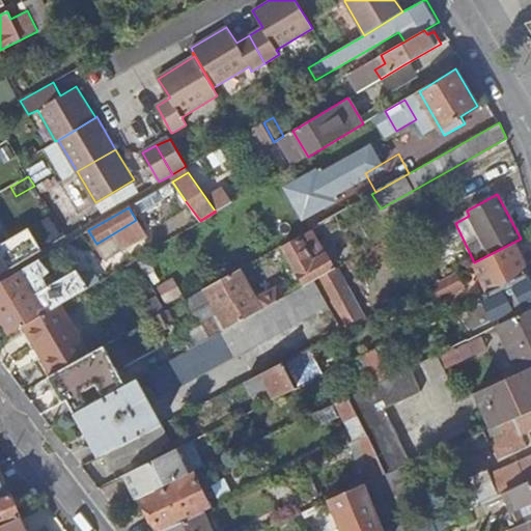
[(0,274),(42,249),(29,227),(0,244),(0,274)]
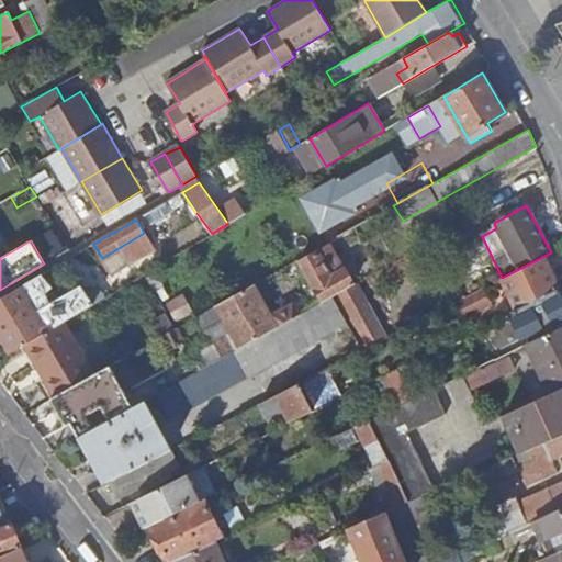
[(345,270),(330,244),(300,260),(322,301),(355,283),(347,269),(345,270)]
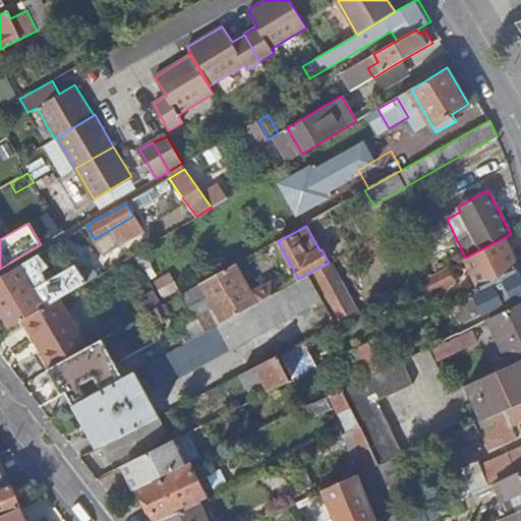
[(520,228),(511,234),(465,257),(479,286),(516,268),(518,267),(511,251),(520,245),(520,228)]
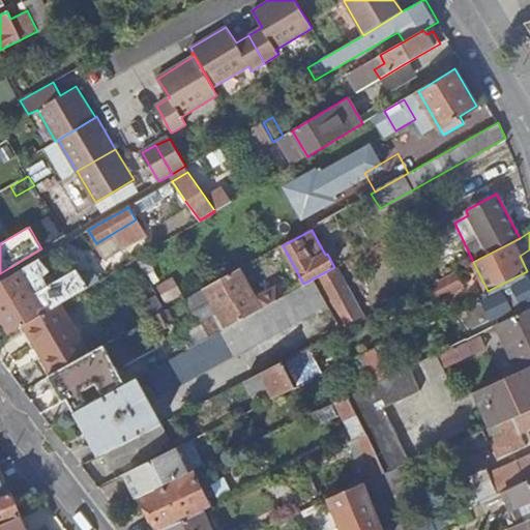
[(34,262),(0,282),(0,317),(9,333),(24,324),(59,303),(88,287),(77,269),(49,286),(34,262)]
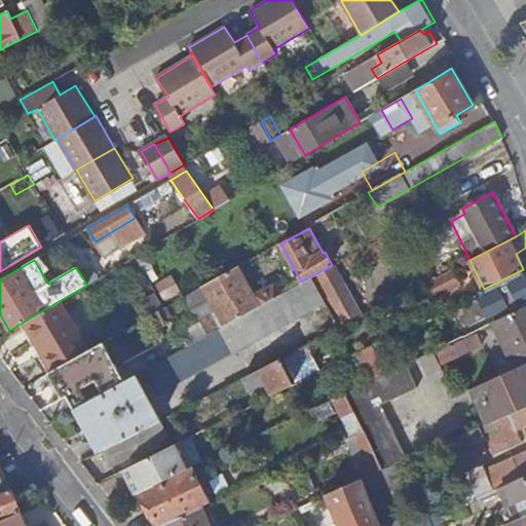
[(311,278),(325,301),(340,328),(364,314),(334,265),(311,278)]
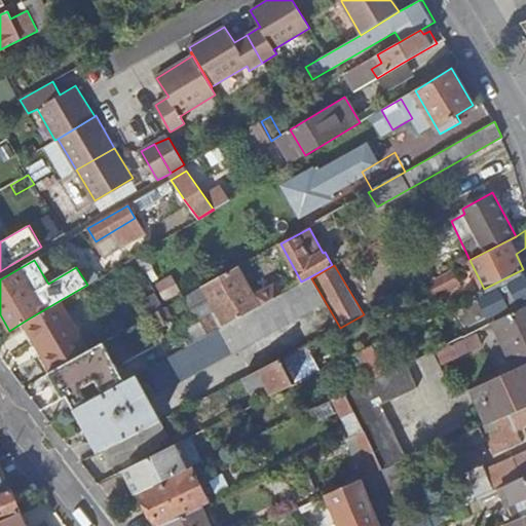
[(238,266),(202,286),(217,311),(201,320),(210,334),(260,305),(238,266)]
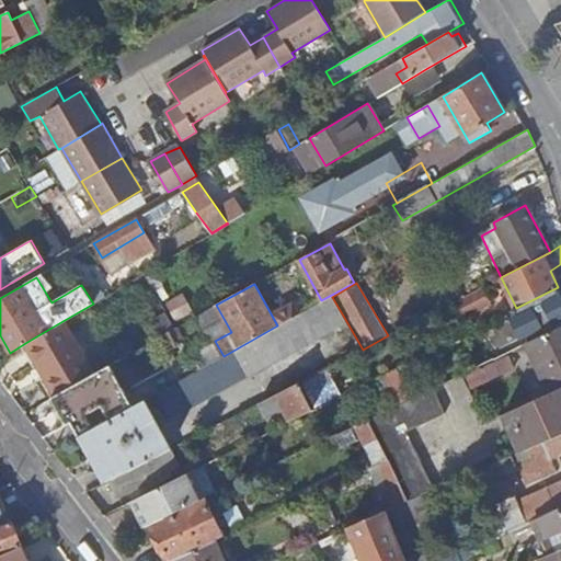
[(482,287),(454,302),(461,318),(491,302),(482,287)]
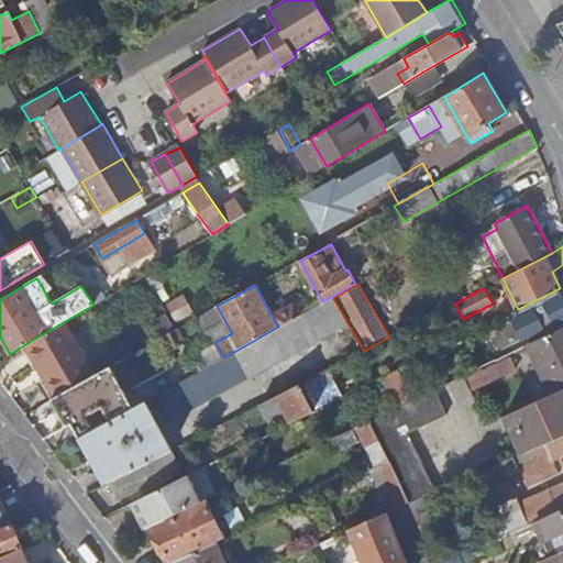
[(562,300),(558,289),(518,309),(516,310),(531,342),(562,327),(562,300)]
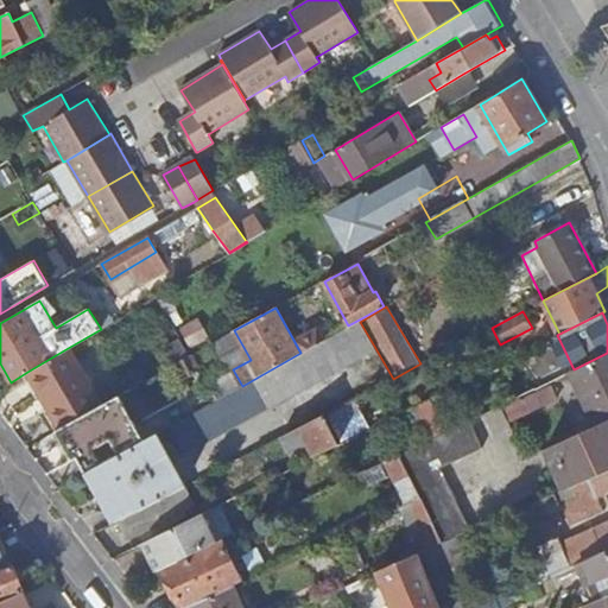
[(301,353),(242,386),(217,399),(169,425),(184,453),(375,348),(360,322),(347,329),(301,353)]
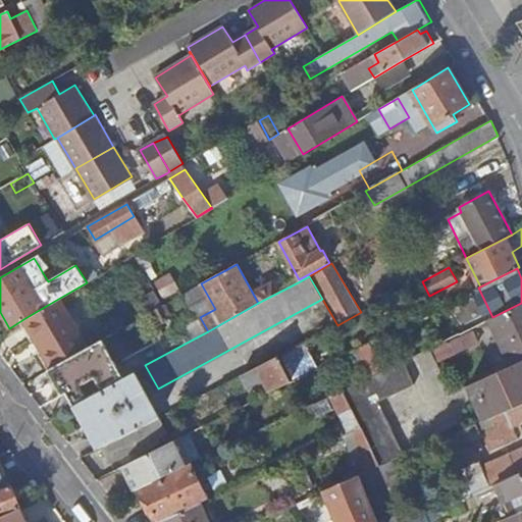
[(141,300),(149,313),(163,305),(155,291),(141,300)]
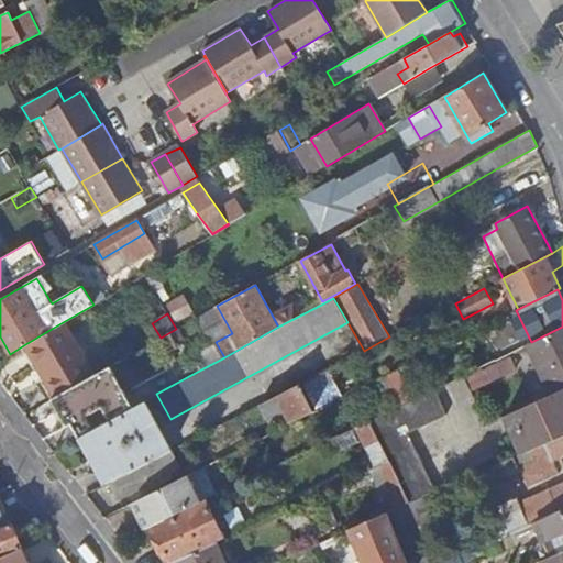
[(63,322),(25,344),(39,368),(43,366),(58,395),(95,375),(63,322)]
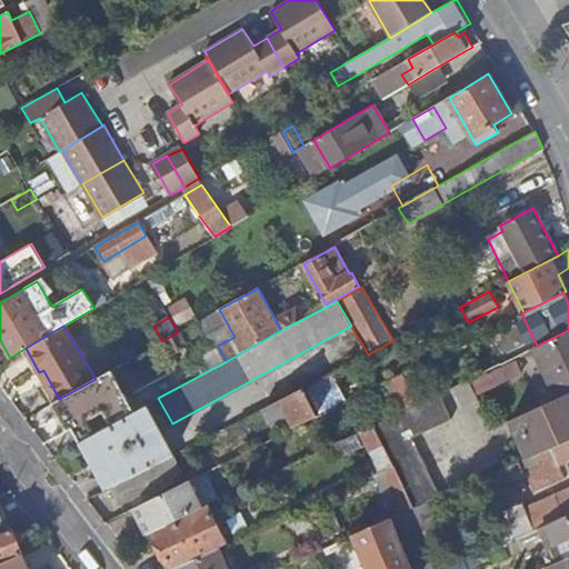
[(568,330),(537,346),(535,347),(543,367),(537,369),(542,380),(549,377),(559,397),(568,392),(568,330)]
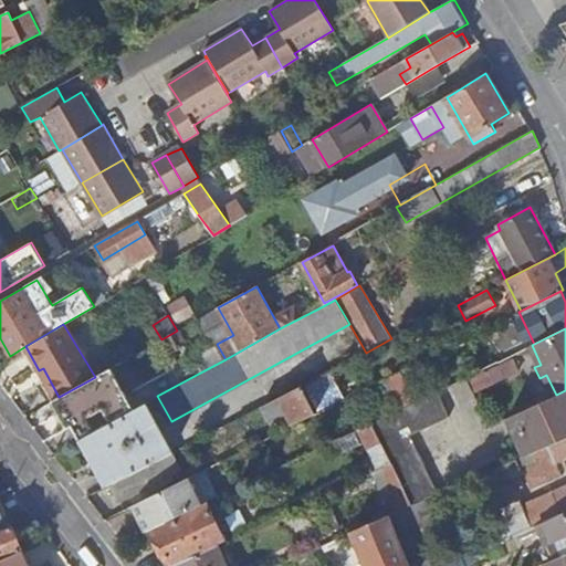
[(226,359),(217,344),(195,356),(202,371),(226,359)]
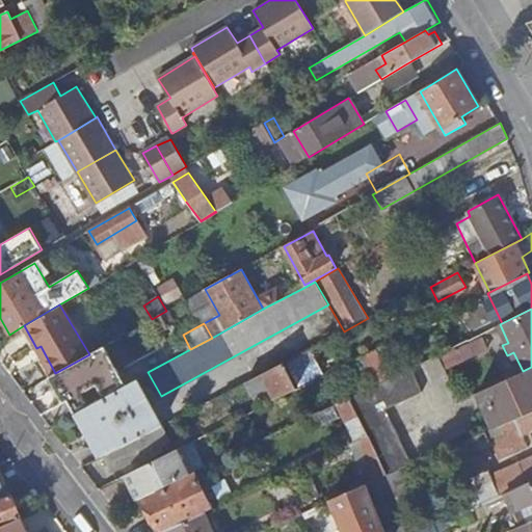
[(482,337),(439,357),(444,368),(488,347),(482,337)]
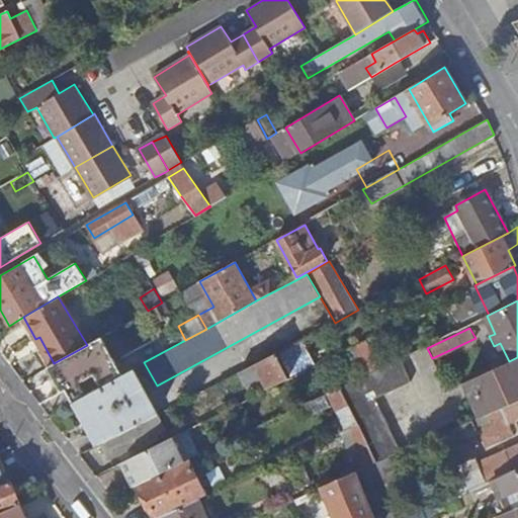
[(73,402),(122,373),(102,337),(87,345),(54,363),(48,366),(63,393),(67,390),(73,402)]
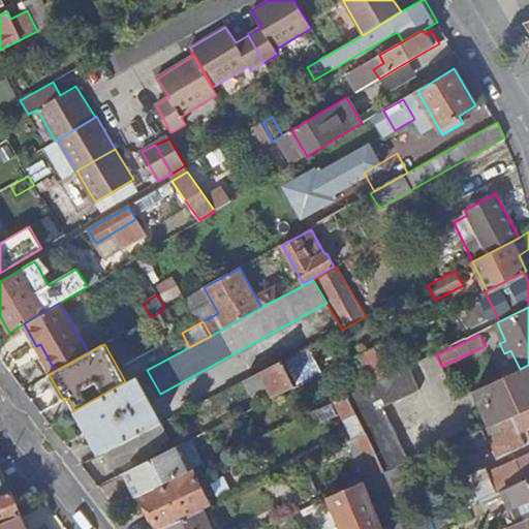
[(313,345),(288,355),(299,381),(323,370),(313,345)]
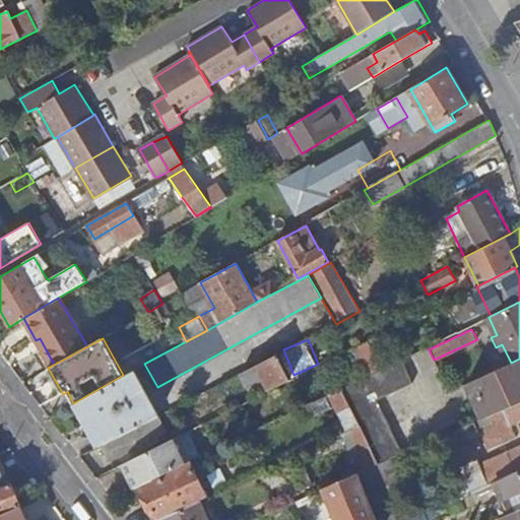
[(290,380),(277,354),(256,365),(270,391),(270,390),(290,380)]
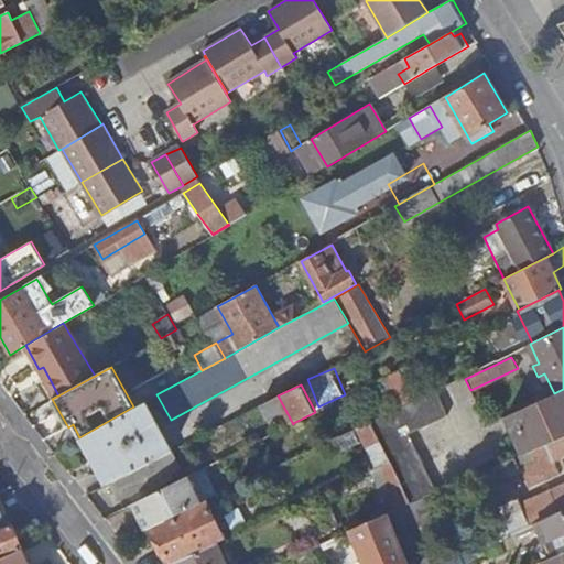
[(563,389),(554,393),(513,411),(530,451),(532,449),(563,435),(563,389)]
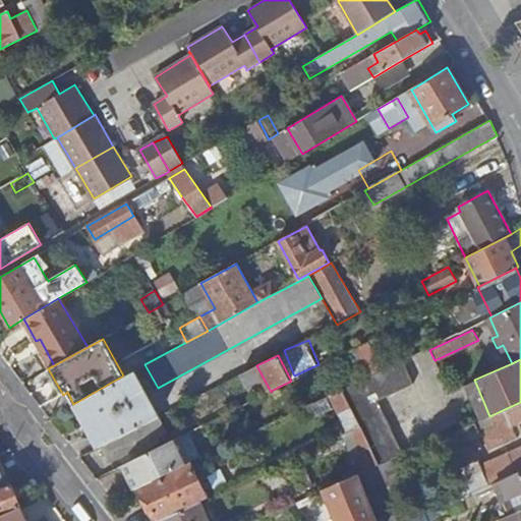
[(370,374),(342,389),(359,426),(378,464),(402,454),(377,398),(410,383),(401,360),(370,374)]
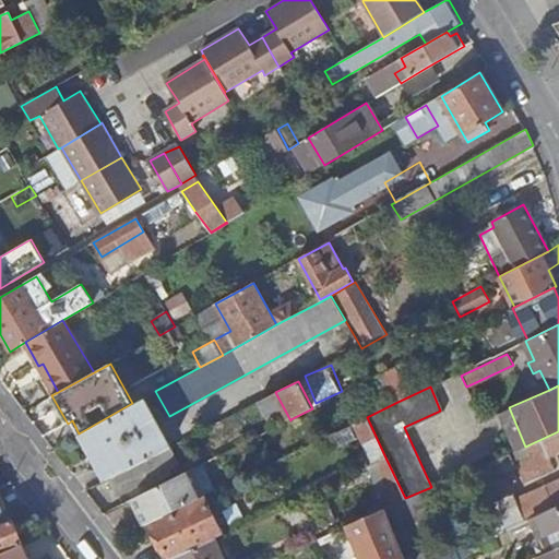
[(132,403),(79,433),(96,465),(102,463),(109,477),(156,453),(169,445),(143,397),(132,403)]
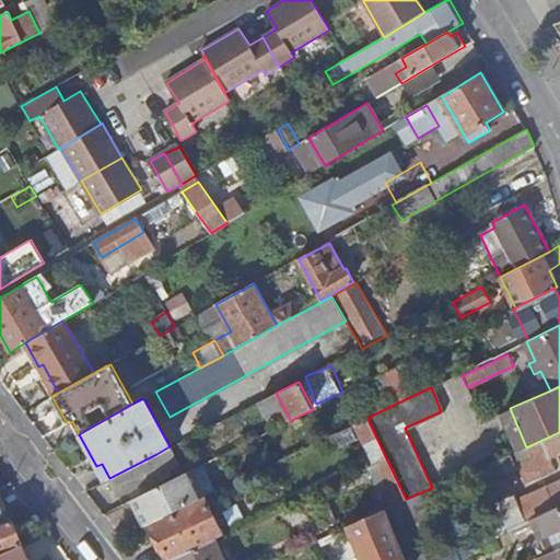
[(245,417),(242,410),(236,412),(240,419),(245,417)]
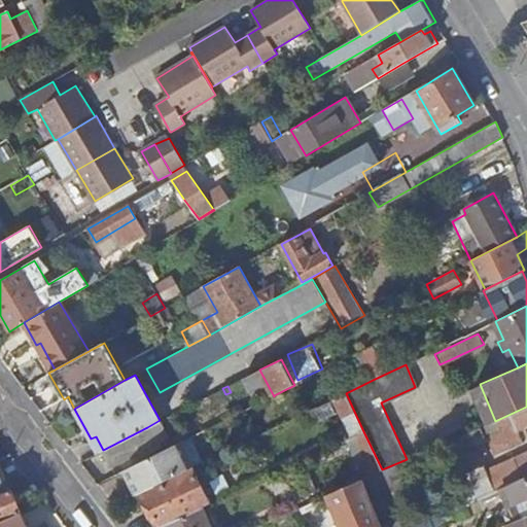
[(274,395),(274,396),(245,410),(249,419),(278,405),(274,395)]
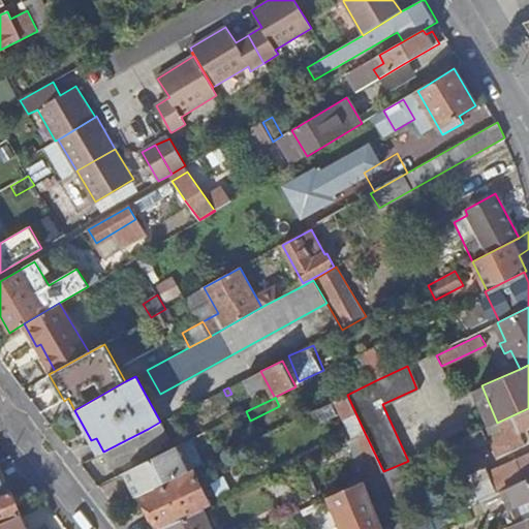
[(353,433),(363,429),(349,400),(340,404),(353,433)]
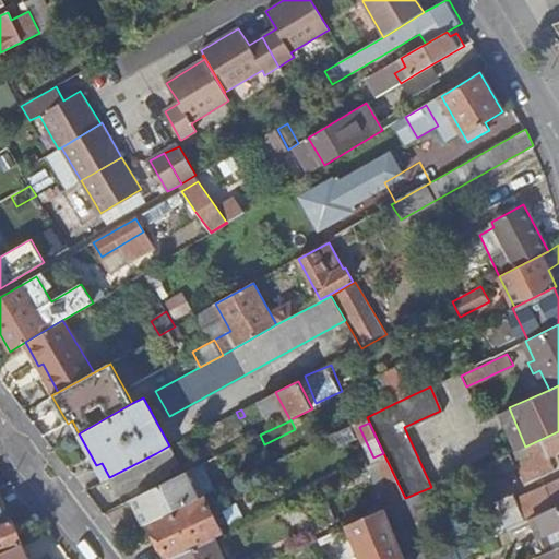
[(558,431),(527,445),(531,454),(516,461),(526,483),(556,470),(550,456),(558,452),(558,431)]
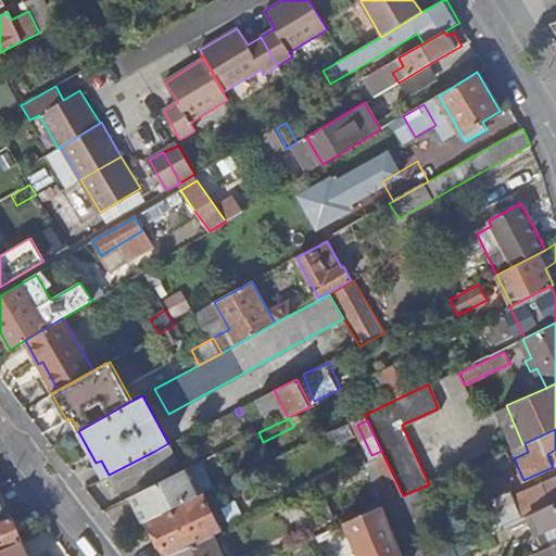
[(193,431),(168,443),(155,451),(155,452),(112,476),(119,489),(163,467),(164,468),(202,450),(193,431)]
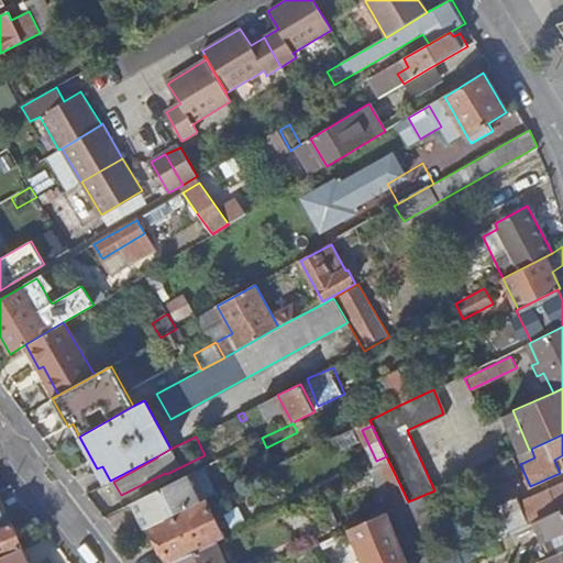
[(512,456),(484,468),(489,483),(518,470),(512,456)]
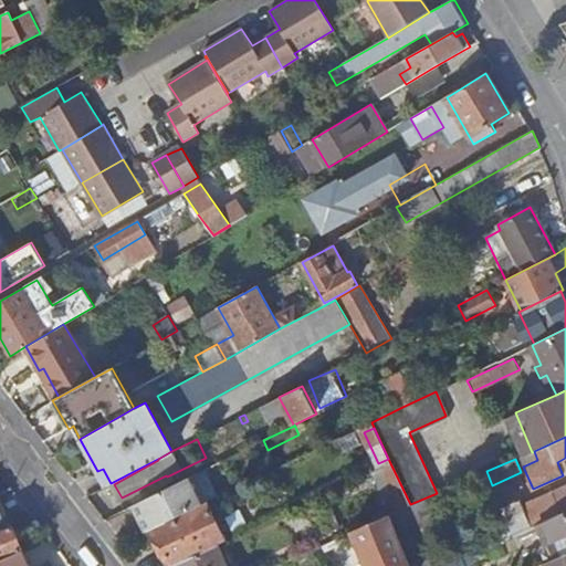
[(192,475),(134,505),(143,523),(146,521),(150,530),(150,528),(205,503),(206,503),(192,475)]
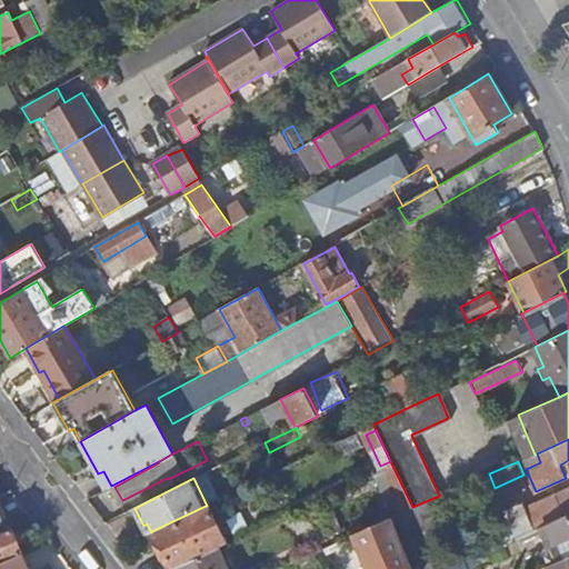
[(568,512),(568,490),(528,509),(525,501),(493,515),(506,541),(531,530),(567,515),(568,512)]
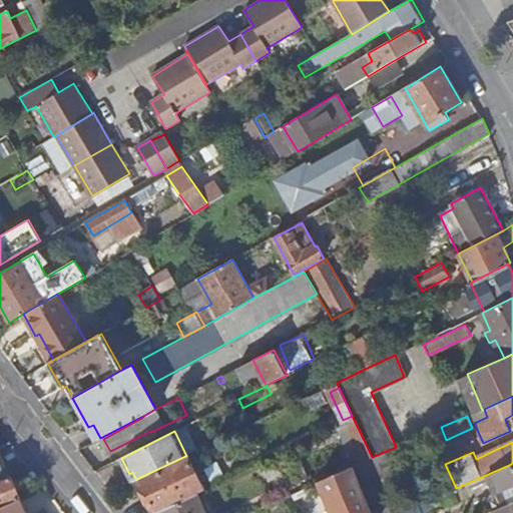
[(201,492),(185,456),(136,479),(151,512),(155,512),(156,512),(194,495),(201,492)]
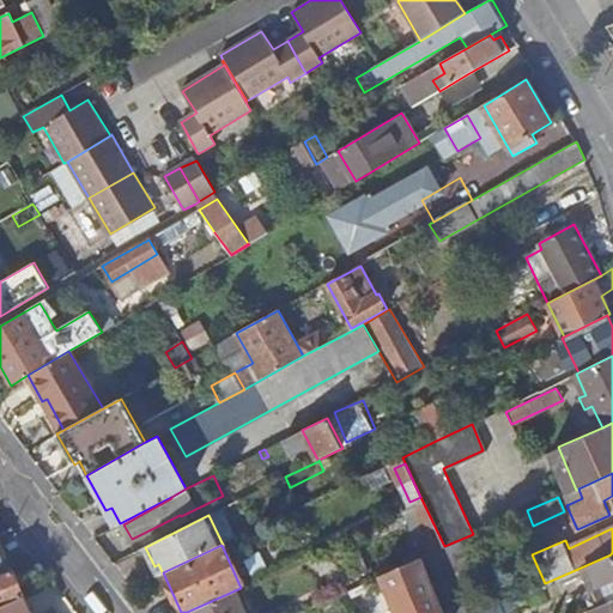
[(612,557),(611,554),(572,571),(577,582),(593,576),(598,587),(612,580),(612,557)]
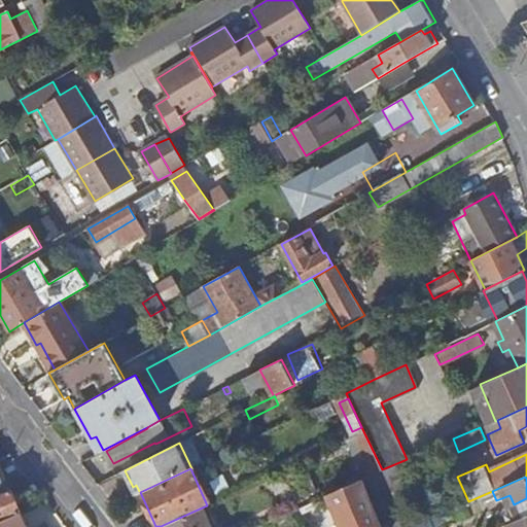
[(382,526),(361,478),(343,487),(359,526),(382,526)]
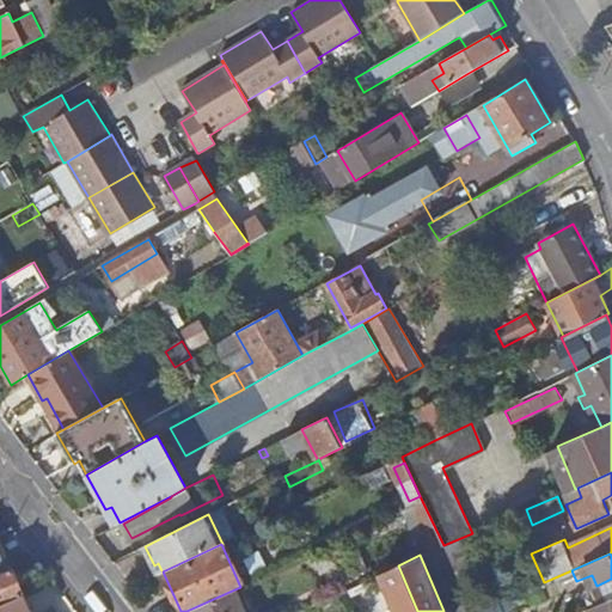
[(0,571),(0,604),(23,595),(11,568),(5,570),(0,571)]
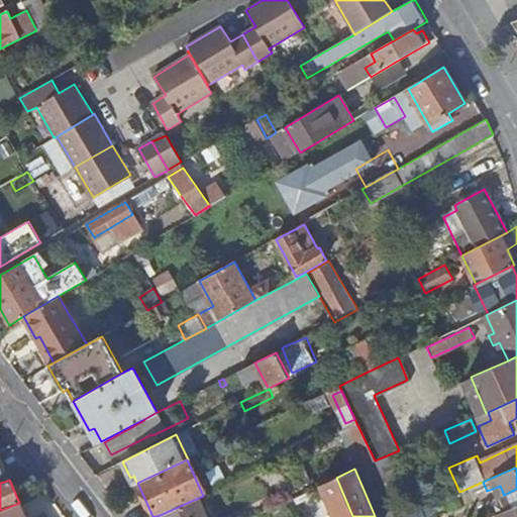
[(204,516),(196,499),(158,516),(204,516)]
